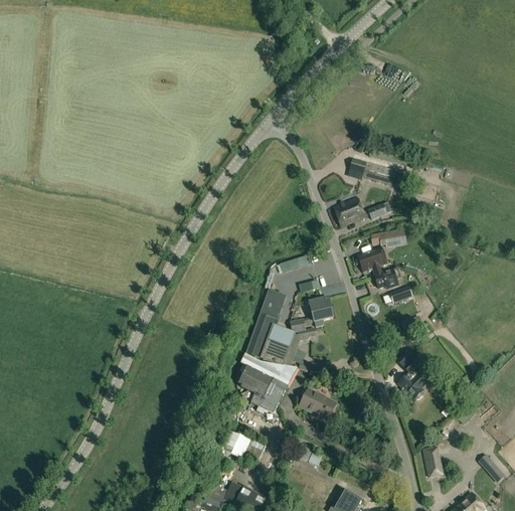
[(353,158),(350,167),(363,171),(361,175),(392,184),(396,169),(366,160),(365,161),(353,158)]
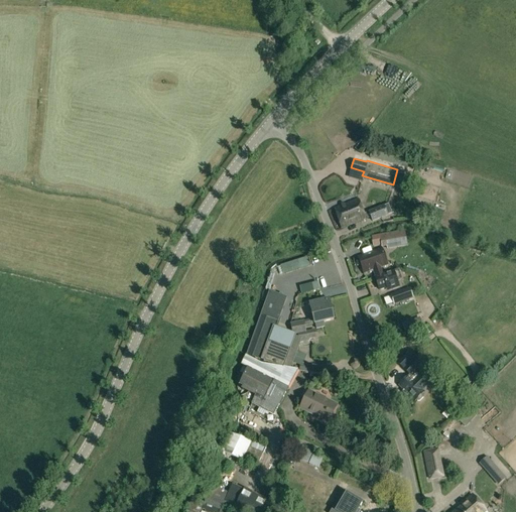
[(409,188),(412,177),(399,173),(396,184),(409,188)]
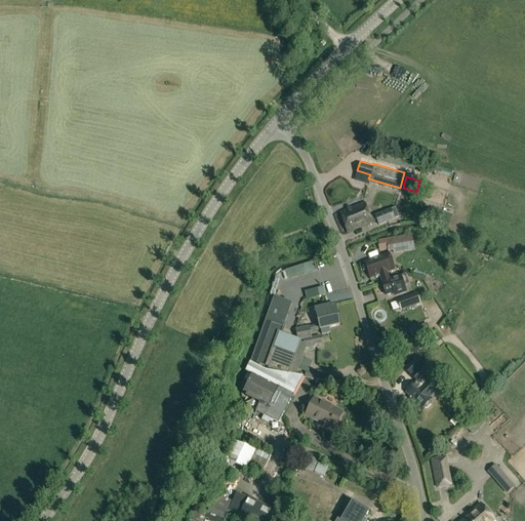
[(371,218),(364,200),(340,209),(348,228),(371,218)]
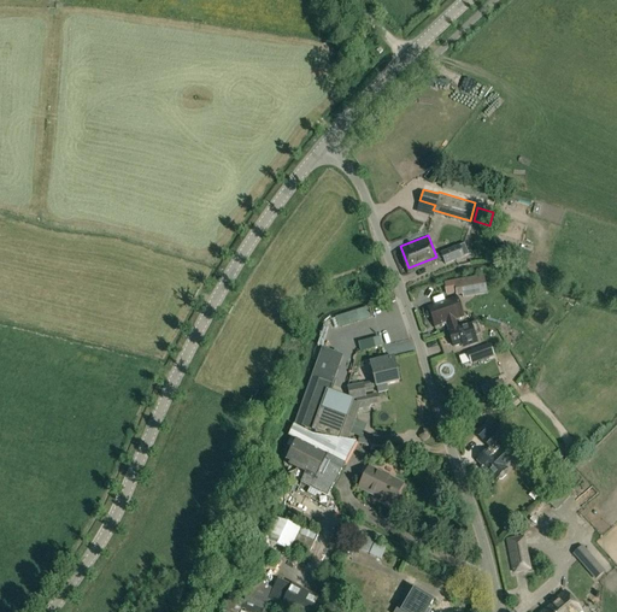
[(464,240),(459,242),(459,241),(440,248),(445,262),(464,253),(469,251),(464,240)]
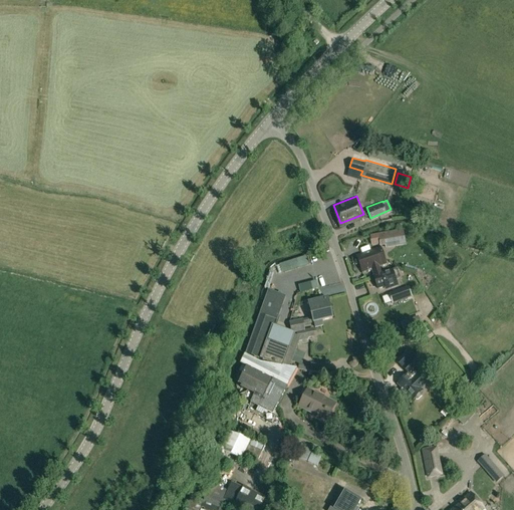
[(377,232),(379,241),(386,240),(386,244),(406,241),(404,227),(377,232)]
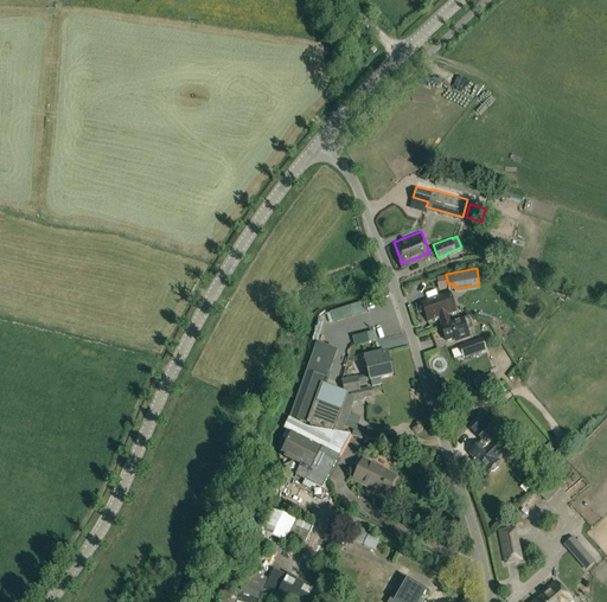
[(451,319),(447,309),(455,307),(448,289),(421,299),(428,316),(439,313),(441,321),(441,322),(451,319)]
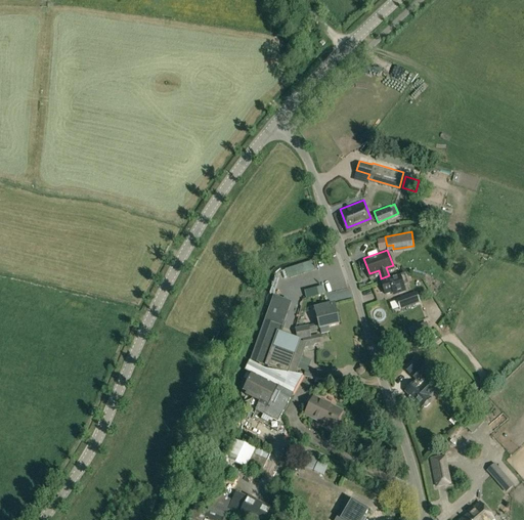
[(285,263),(287,272),(313,268),(311,258),(285,263)]
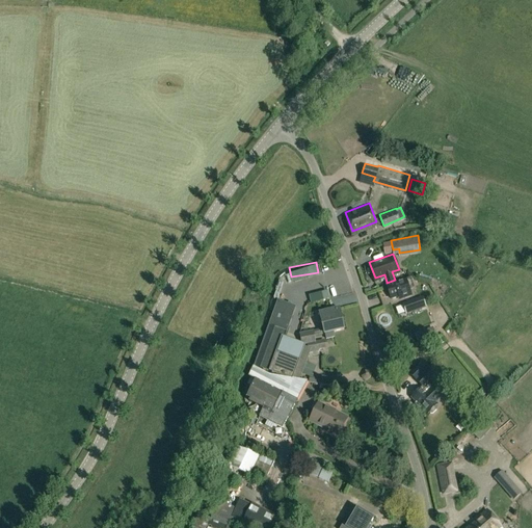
[(395,280),(387,283),(391,297),(403,292),(404,295),(411,292),(409,286),(415,284),(411,274),(405,276),(395,280)]
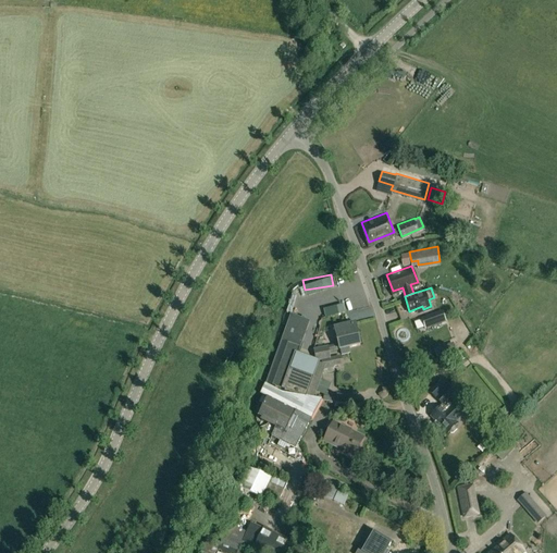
[(371,303),(362,305),(364,311),(373,308),(371,303)]
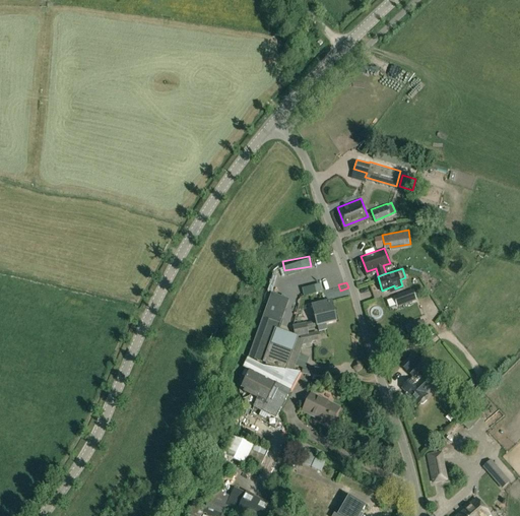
[(393,294),(397,304),(416,297),(413,286),(393,294)]
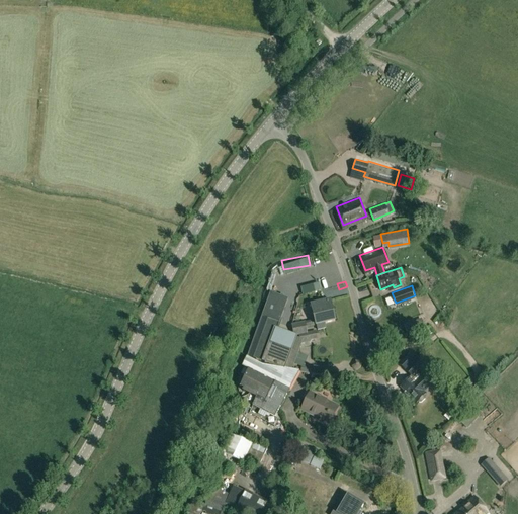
[(280,314),(283,306),(287,295),(270,289),(266,300),(247,353),(282,365),(291,367),(294,361),(298,350),(300,344),(301,342),(303,338),(299,337),(295,335),(291,348),(271,340),(276,326),(280,314)]
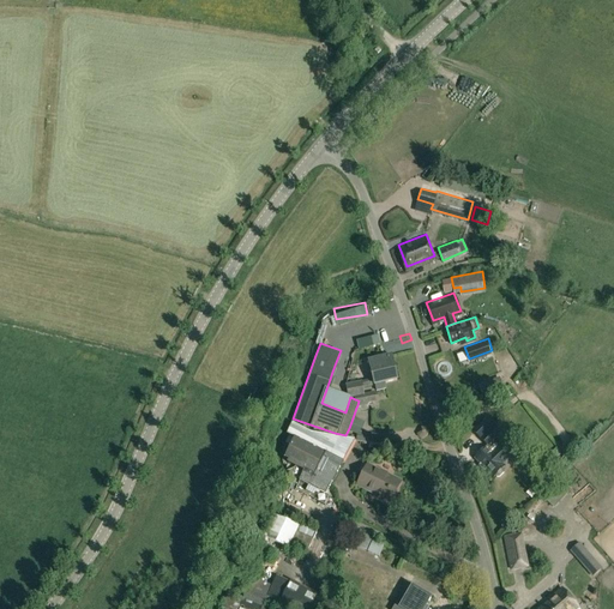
[(396,377),(391,353),(368,357),(374,381),(375,381),(377,387),(386,385),(385,379),(396,377)]
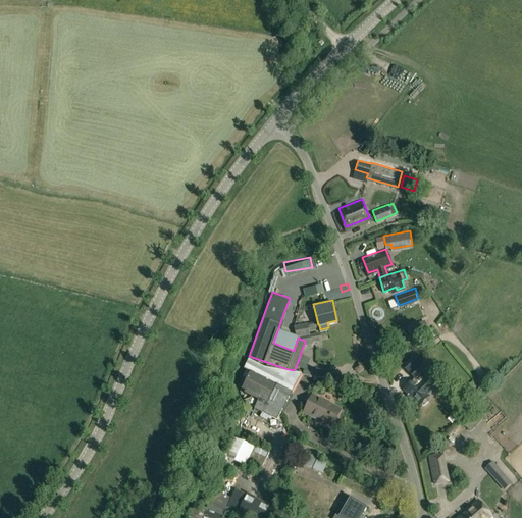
[(302,340),(305,341),(304,345),(304,347),(313,345),(312,340),(314,340),(312,331),(310,332),(308,327),(307,322),(307,321),(294,324),(297,334),(297,335),(301,334),(302,340)]
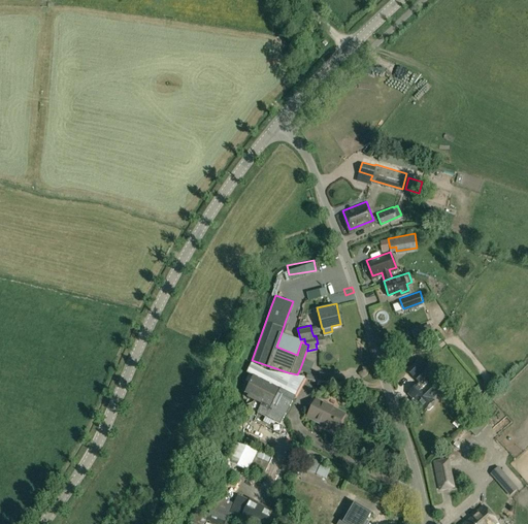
[(408,391),(423,407),(425,405),(427,407),(430,407),(433,403),(433,400),(432,399),(433,398),(431,396),(436,392),(424,378),(431,371),(425,364),(424,364),(423,363),(424,362),(419,357),(406,368),(411,373),(413,372),(414,373),(413,374),(419,382),(408,391)]
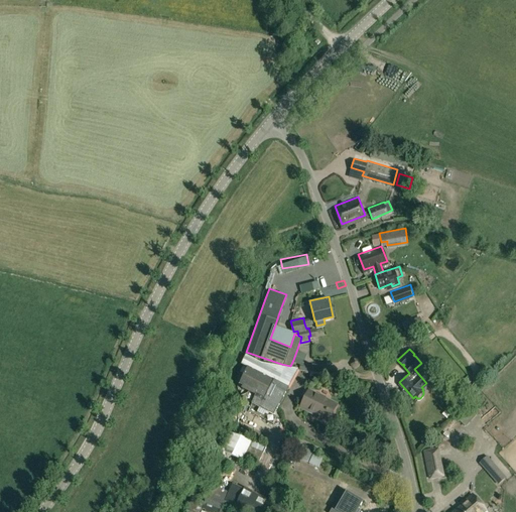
[(281,364),(260,361),(245,353),(240,362),(243,363),(288,386),(298,367),(290,366),(281,364)]
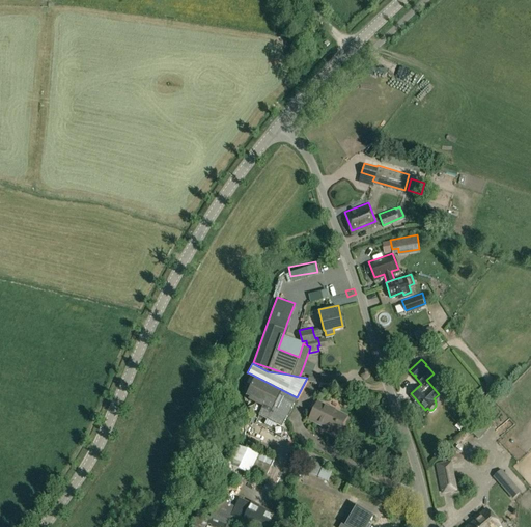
[(282,424),(297,397),(250,373),(246,381),(251,383),(246,393),(249,395),(248,397),(256,401),(250,414),(258,419),(257,422),(280,435),(284,425),(282,424)]
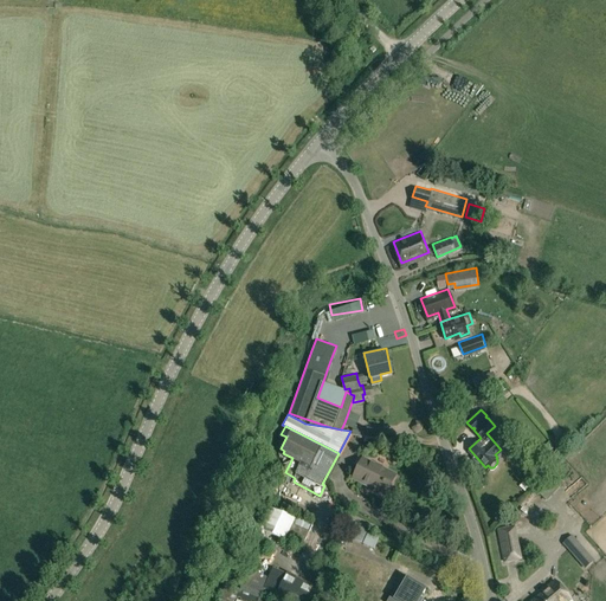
[(547,470),(560,457),(552,447),(537,460),(547,470)]
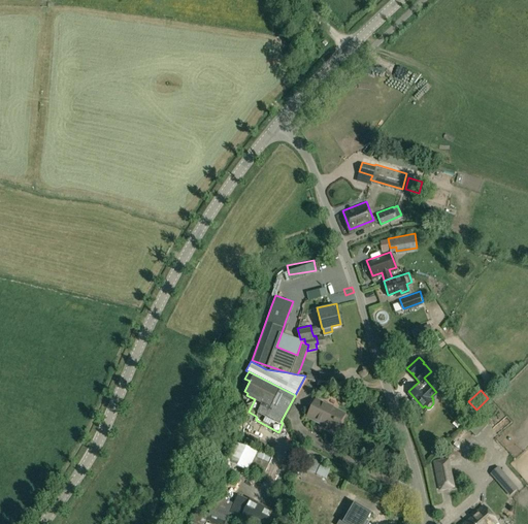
[(344,413),(316,397),(307,414),(322,421),(321,423),(329,427),(330,426),(336,429),(344,413)]
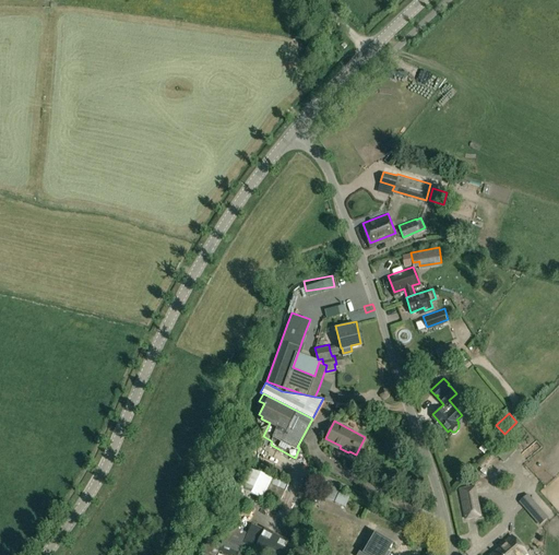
[(494,427),(480,440),(490,450),(503,437),(494,427)]
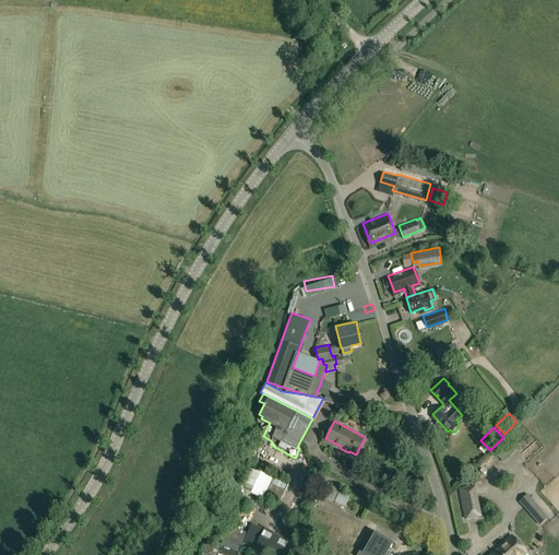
[(509,437),(496,451),(502,458),(515,443),(509,437)]
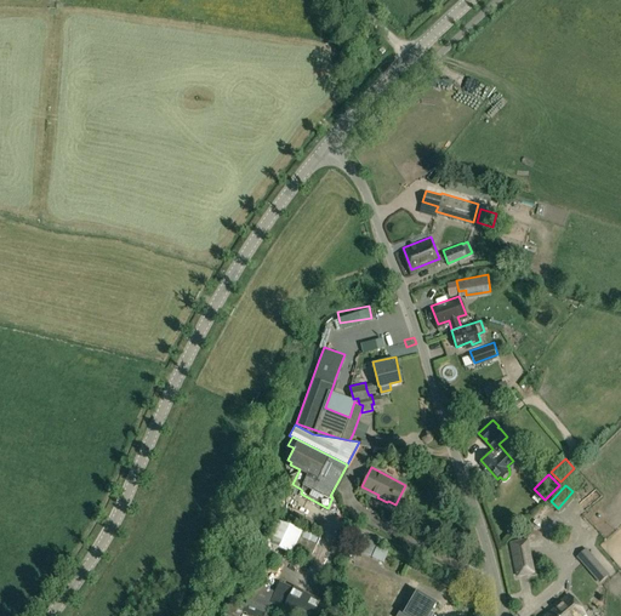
[(309,557),(320,532),(306,525),(303,530),(277,517),(241,592),(249,594),(246,602),(268,611),(269,608),(281,614),(285,608),(301,615),(325,615),(331,604),(295,585),(295,586),(280,579),(275,589),(258,582),(275,545),(292,552),(291,553),(300,558),(302,553),(309,557)]
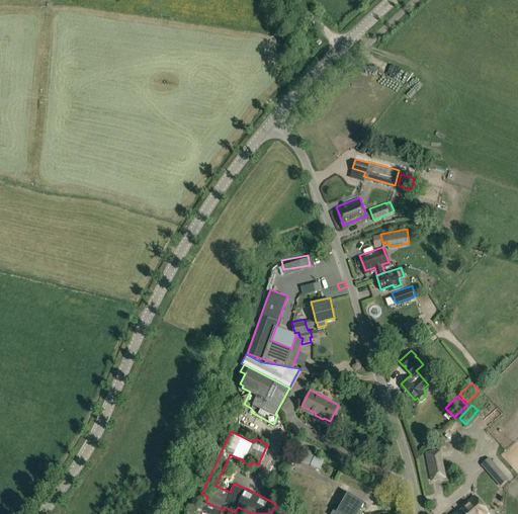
[(440,447),(425,450),(430,480),(445,477),(440,447)]
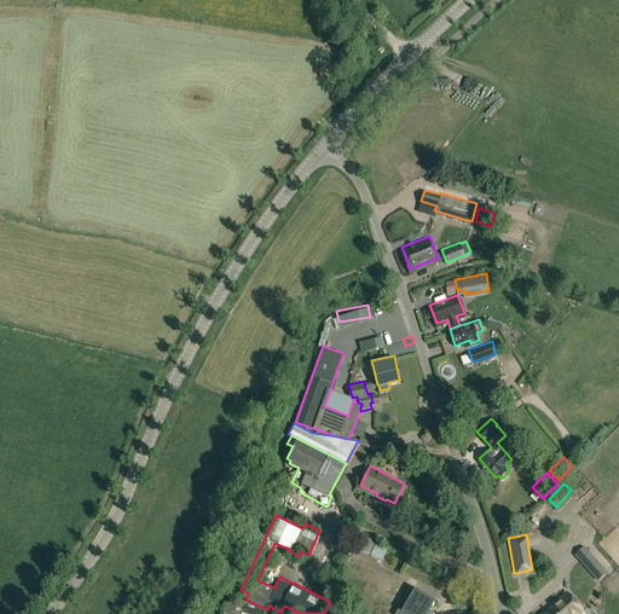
[(607,569),(584,543),(574,551),(597,578),(607,569)]
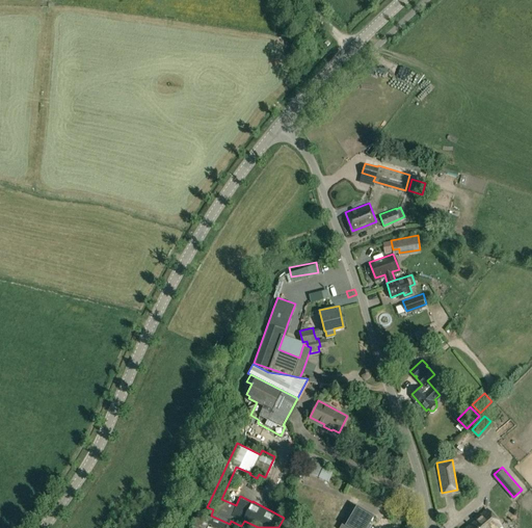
[(303,486),(304,494),(315,493),(314,485),(303,486)]
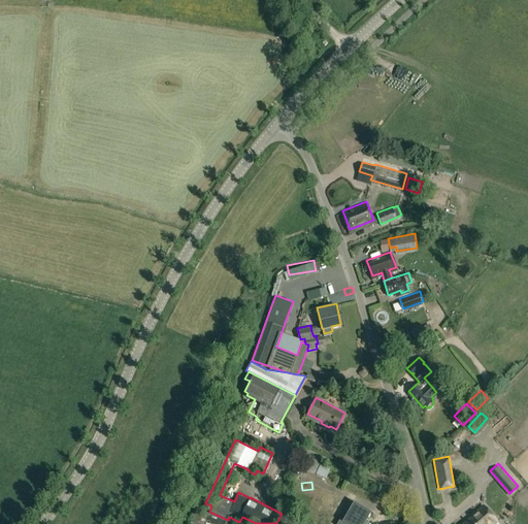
[(314,489),(340,502),(343,494),(317,482),(314,489)]
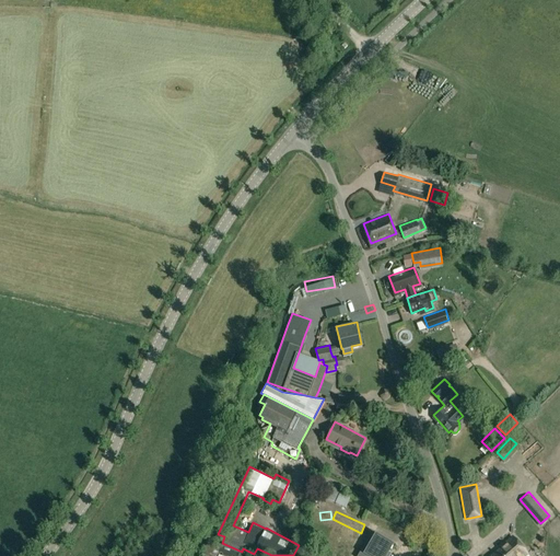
[(361,542),(369,545),(362,555),(384,555),(393,543),(369,529),(361,542)]
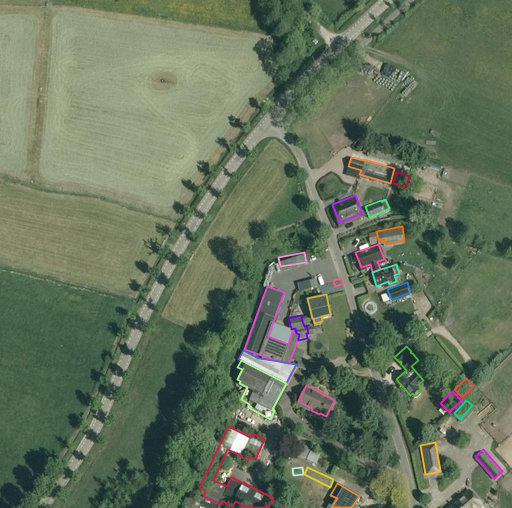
[(229,507),(221,504),(203,496),(197,493),(198,491),(193,488),(187,501),(186,500),(185,503),(188,504),(186,507),(229,507)]
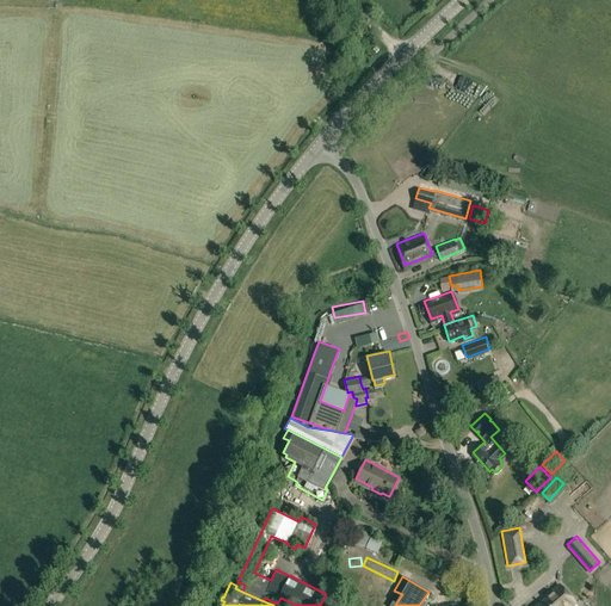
[(543,600),(542,599),(532,605),(568,605),(575,601),(559,582),(545,593),(548,597),(543,600)]
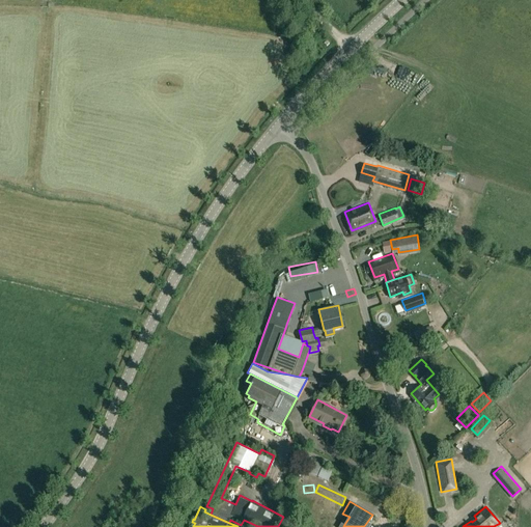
[(513,518),(505,518),(505,526),(510,526),(514,526),(513,518)]
